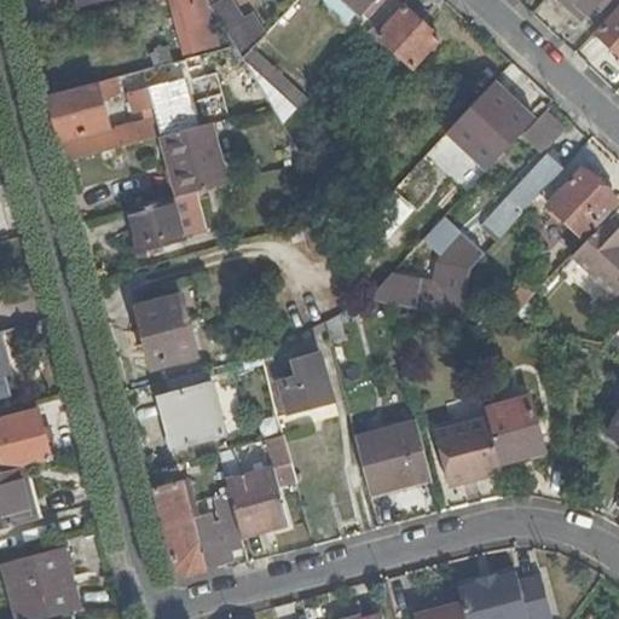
[(207,7),(210,6),(207,0),(158,0),(160,3),(169,0),(171,0),(185,55),(219,46),(213,21),(197,24),(194,10),(207,7)]
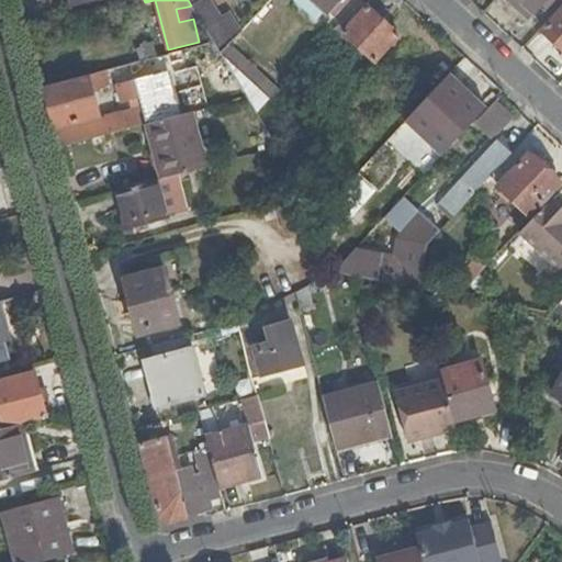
[(214,42),(221,53),(231,43),(242,30),(229,11),(221,17),(211,0),(199,0),(198,1),(191,6),(214,42)]
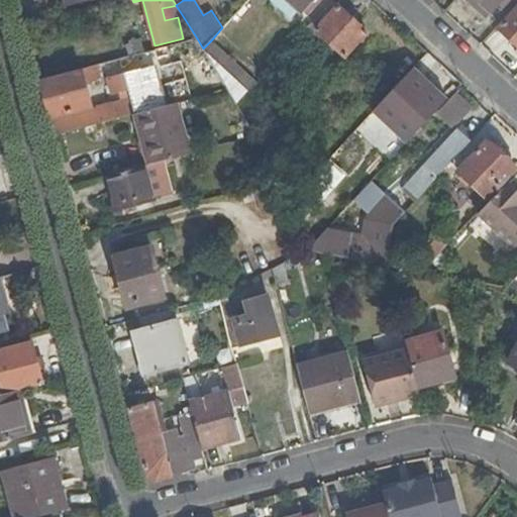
[(368,33),(332,0),(292,43),(317,68),(336,47),(346,57),(368,33)]
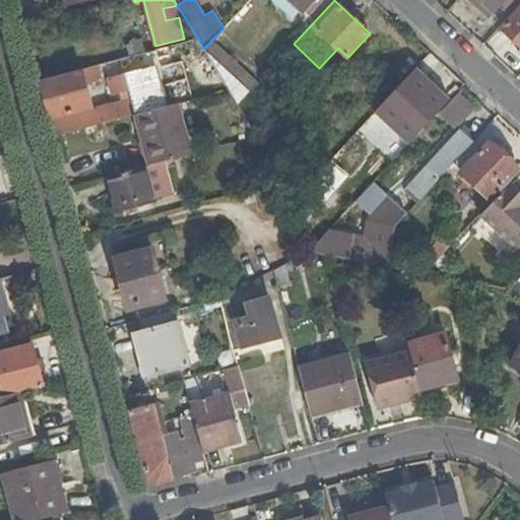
[(322,0),(298,0),(312,12),(322,0)]
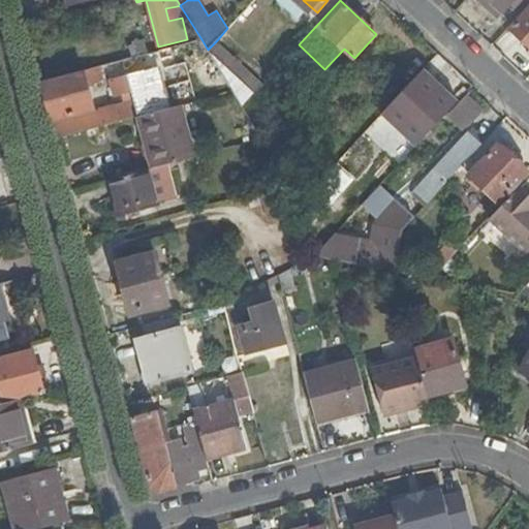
[(474,0),(495,21),(502,13),(487,0),(474,0)]
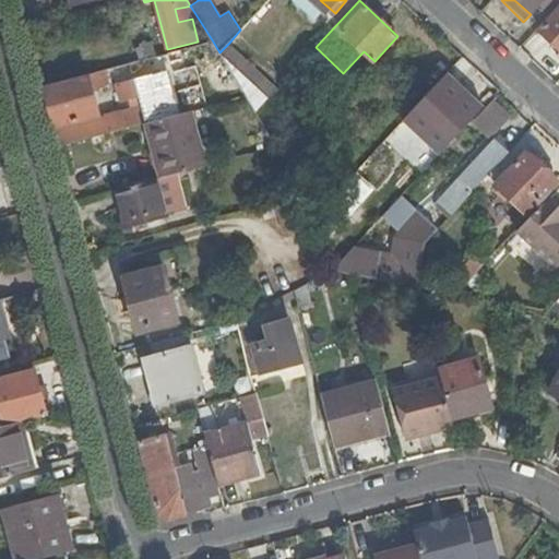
[(514,0),(531,14),(537,7),(540,11),(549,0),(514,0)]
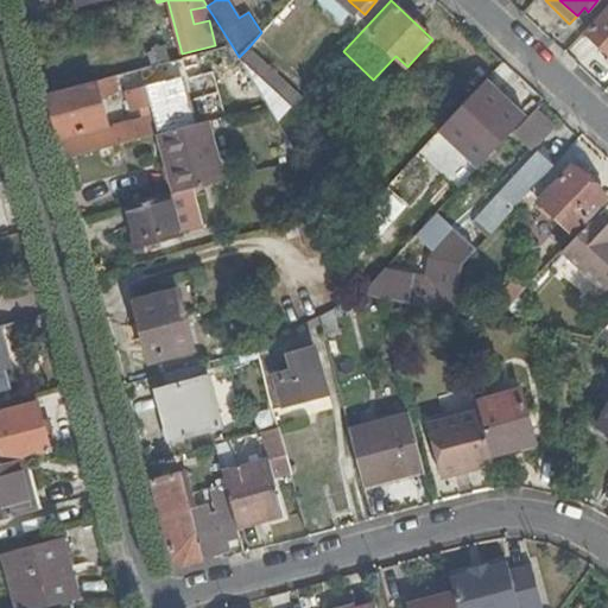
[(209,20),(203,7),(190,10),(194,24),(209,20)]
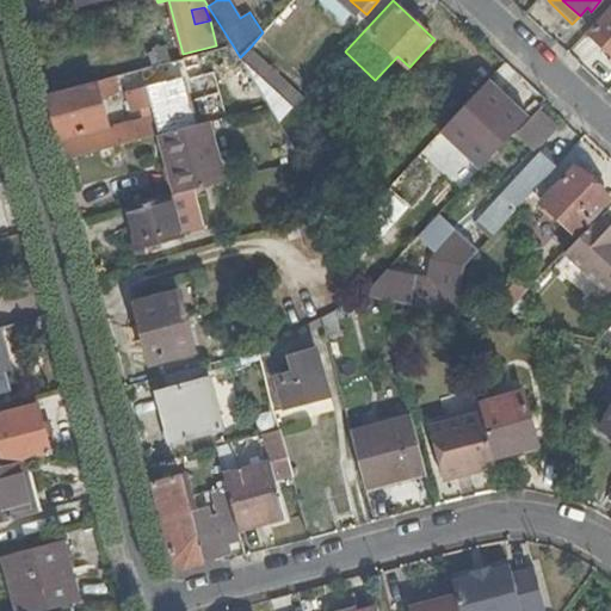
[(610,7),(593,28),(610,44),(610,7)]
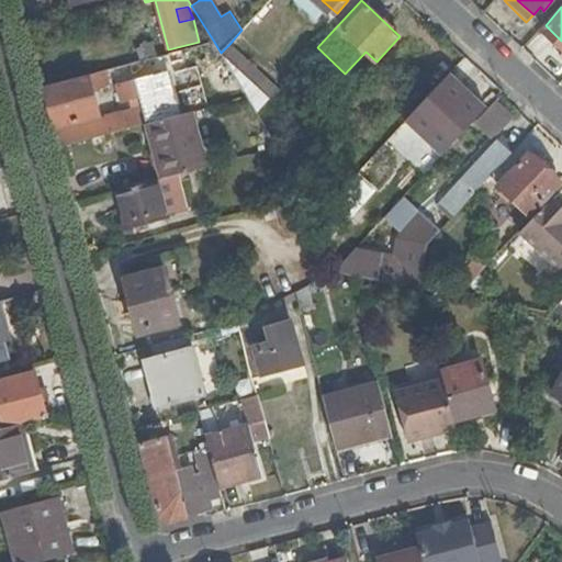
[(248,98),(257,113),(280,88),(231,43),(221,53),(248,98)]
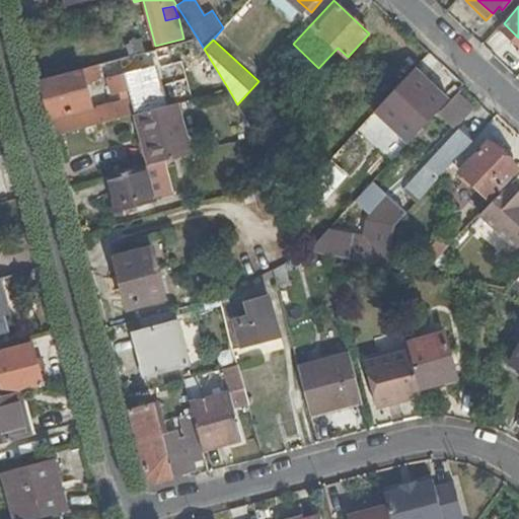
[(130,45),(133,56),(147,52),(143,41),(130,45)]
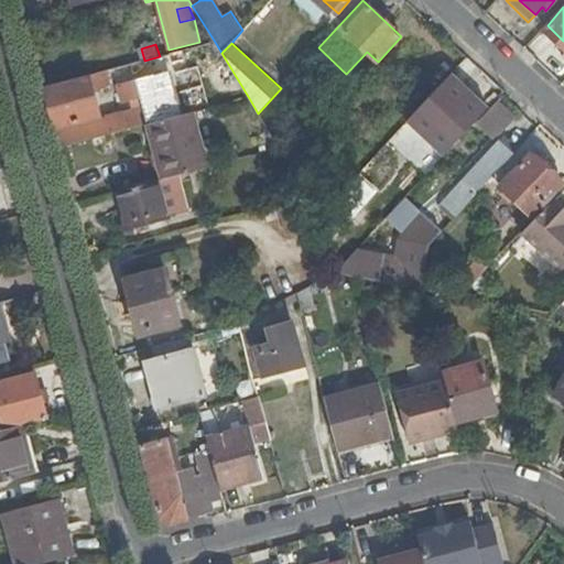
[(173,64),(171,54),(160,56),(144,61),(104,72),(106,78),(107,83),(173,64)]
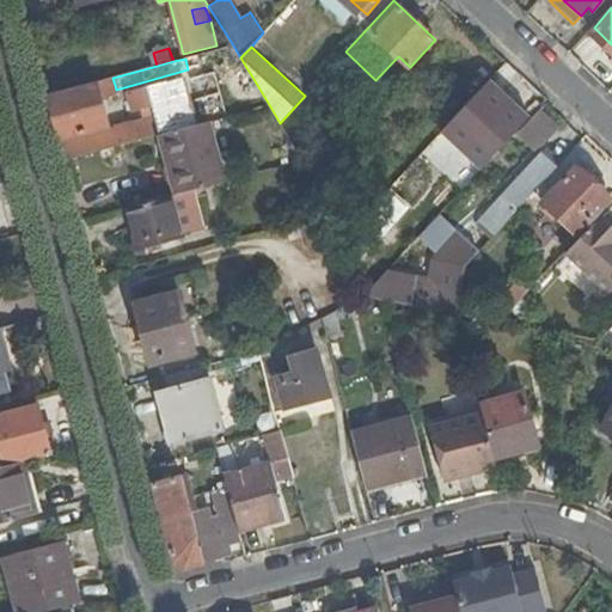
[(48,95),(60,140),(109,127),(99,89),(115,85),(112,78),(48,95)]
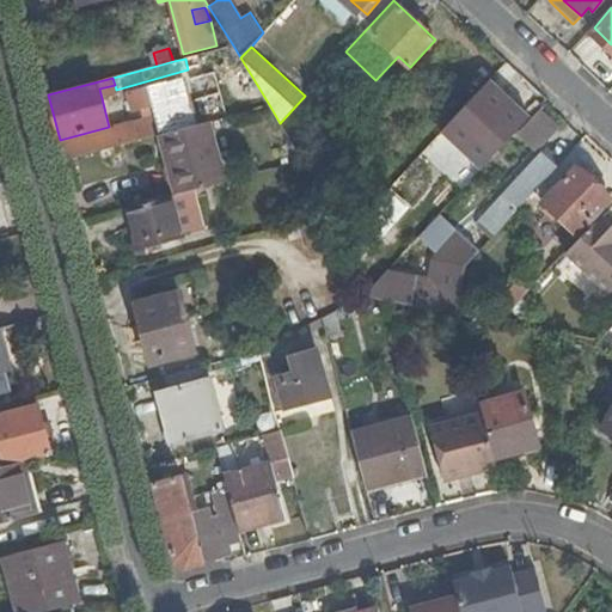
[(62,146),(67,160),(160,136),(190,128),(181,89),(167,81),(129,92),(134,112),(153,108),(155,118),(117,128),(114,132),(62,146)]
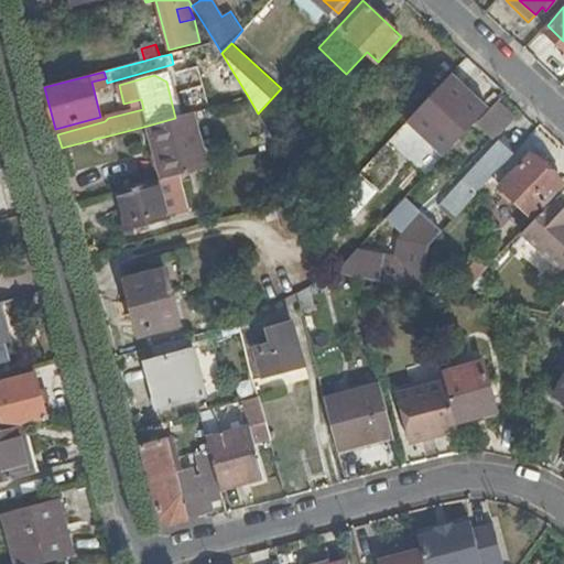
[(353,101),(367,86),(356,76),(342,91),(353,101)]
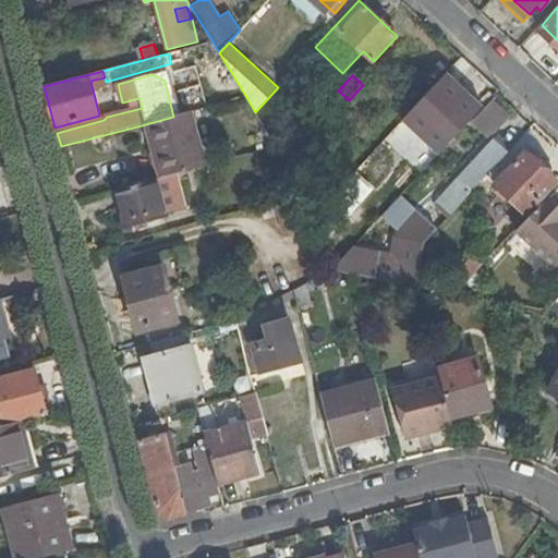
[(478,106),(455,82),(427,112),(451,135),(478,106)]
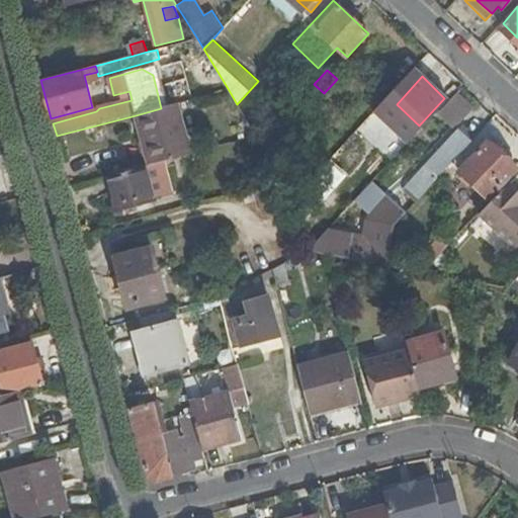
[(473,106),(461,93),(444,111),(456,123),(473,106)]
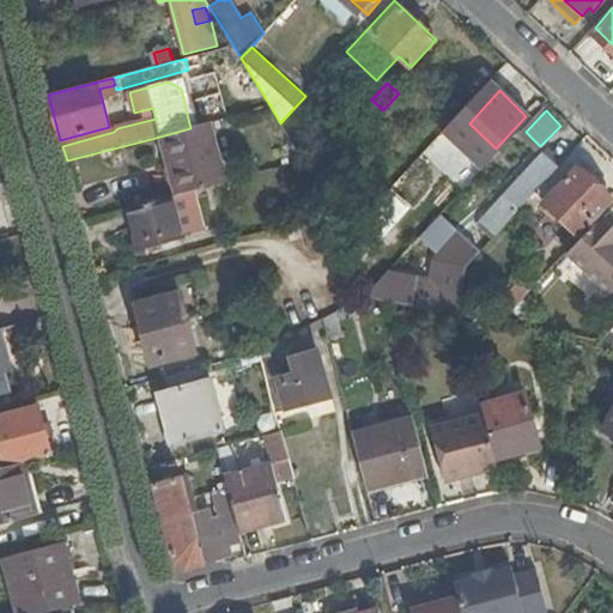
[(196,190),(224,183),(208,123),(190,128),(161,137),(177,195),(196,190)]
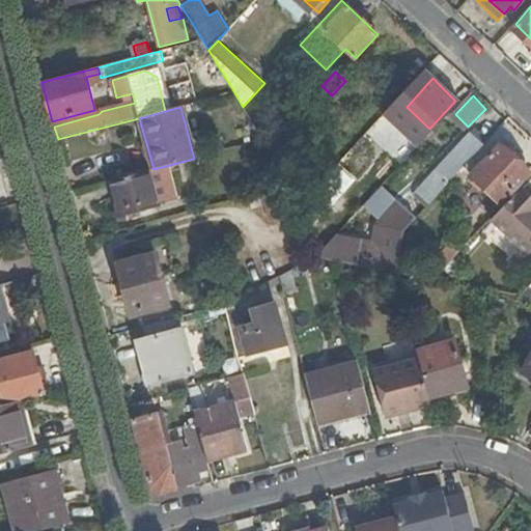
[(419,188),(434,200),(486,142),(473,130),(419,188)]
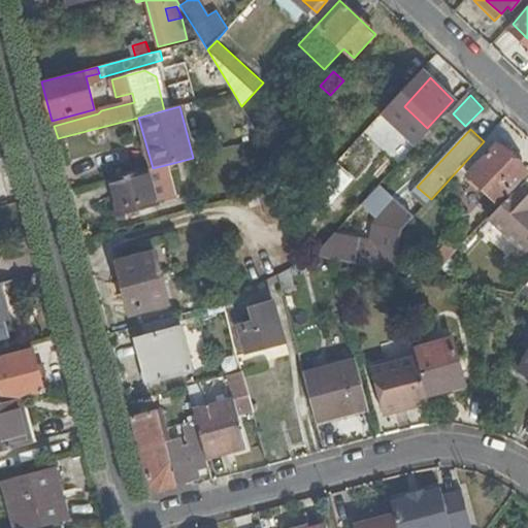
[(499,203),(527,173),(497,144),(469,174),(499,203)]
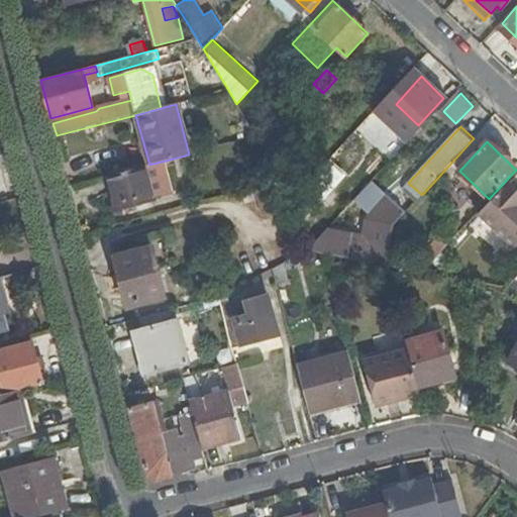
[(146,166),(156,200),(175,195),(166,161),(149,165),(146,166)]
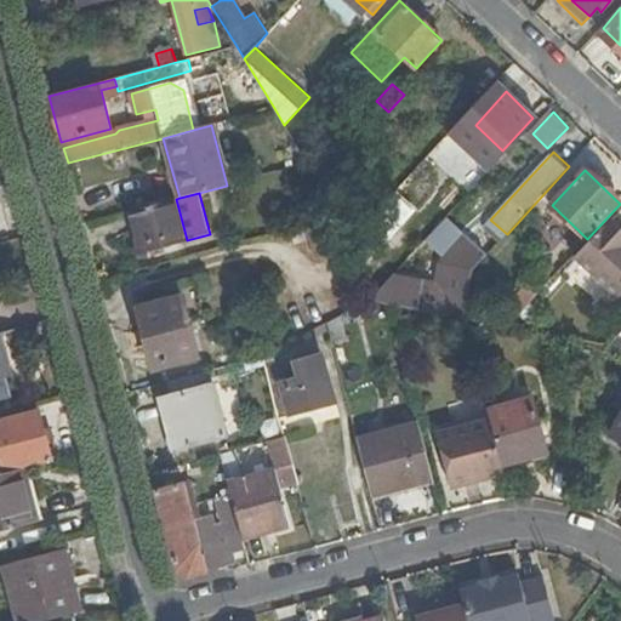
[(354,240),(362,267),(414,211),(396,194),(354,240)]
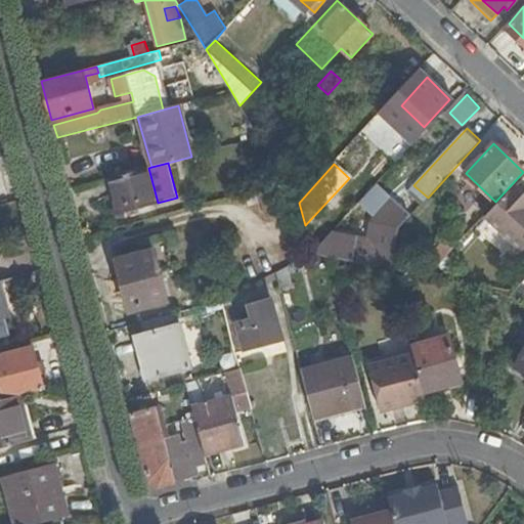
[(148,168),(111,178),(120,213),(158,203),(148,168)]
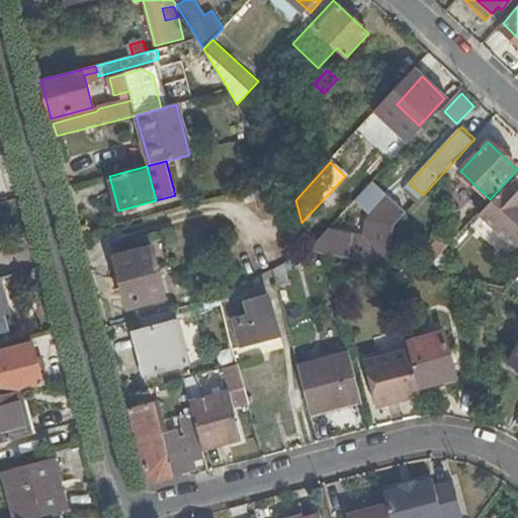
[(375,179),(356,199),(372,214),(369,218),(366,236),(329,230),(309,251),(323,254),(387,266),(396,226),(409,211),(375,179)]
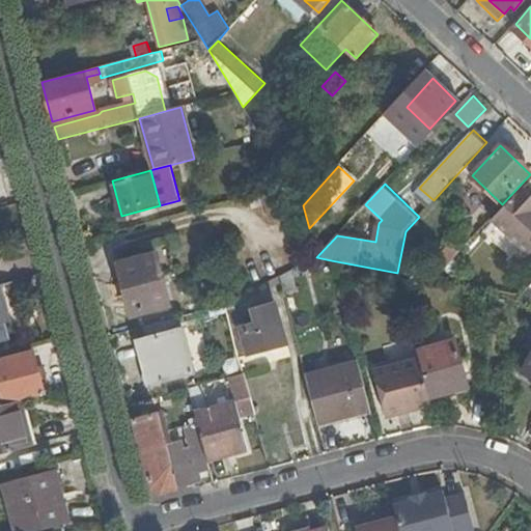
[(530,195),(522,187),(474,238),(512,273),(530,252),(530,241),(518,229),(530,214),(530,195)]
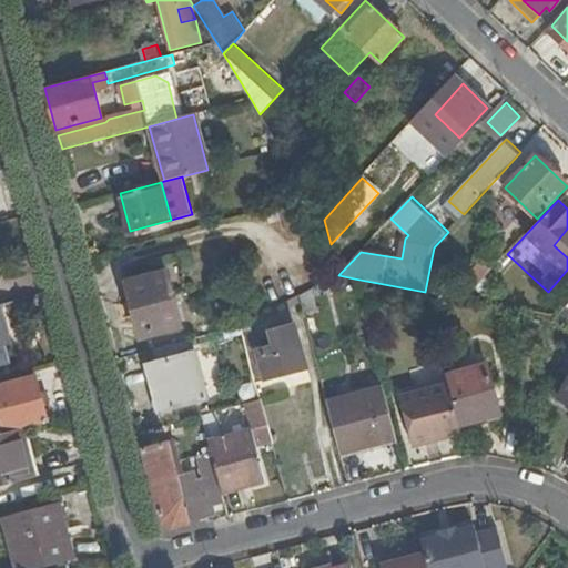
[(182,324),(168,271),(124,282),(139,335),(182,324)]
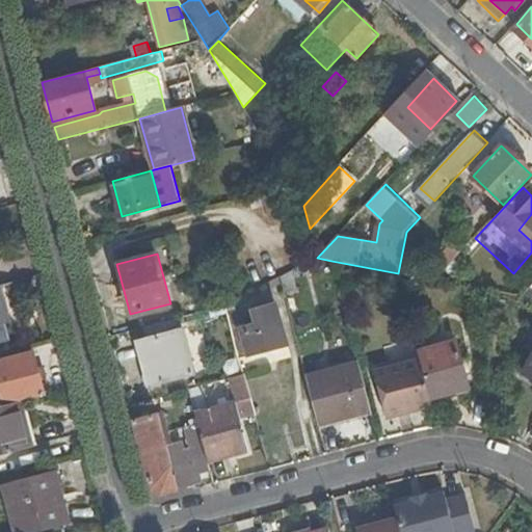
[(16,318),(7,283),(0,285),(0,291),(3,302),(0,303),(0,310),(7,309),(11,312),(14,314),(15,318),(16,318)]
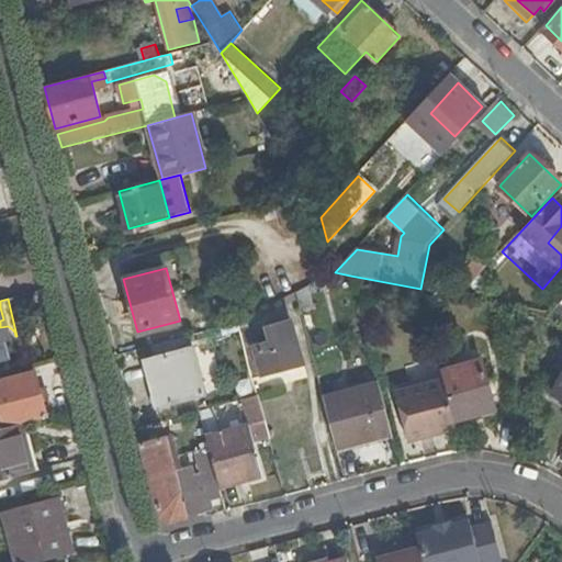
[(0,307),(0,361),(13,358),(8,340),(15,336),(14,332),(12,329),(8,326),(0,327),(0,321),(3,319),(0,307)]
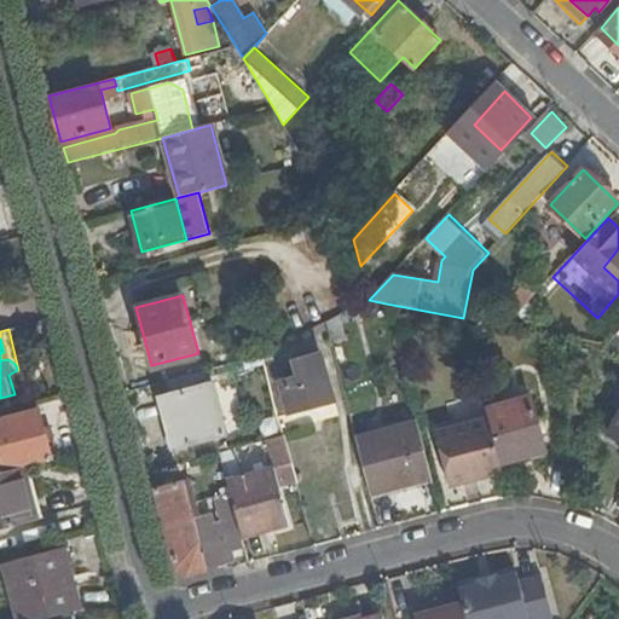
[(277,362),(275,350),(264,356),(266,364),(277,362)]
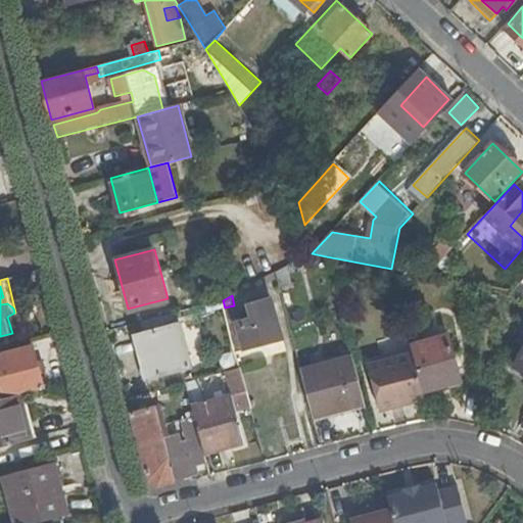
[(251,319),(230,324),(238,354),(283,342),(271,298),(247,304),(251,319)]
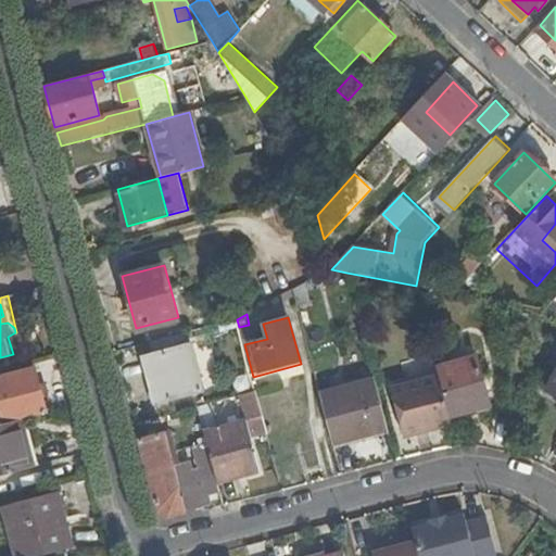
[(203,392),(190,345),(144,357),(156,405),(203,392)]
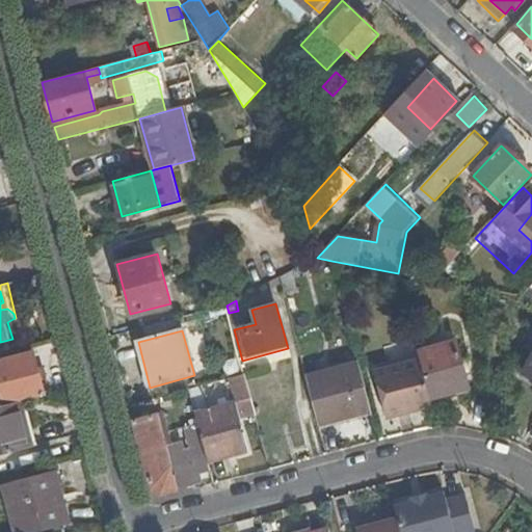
[(459,342),(419,353),(421,362),(431,402),(473,391),(459,342)]
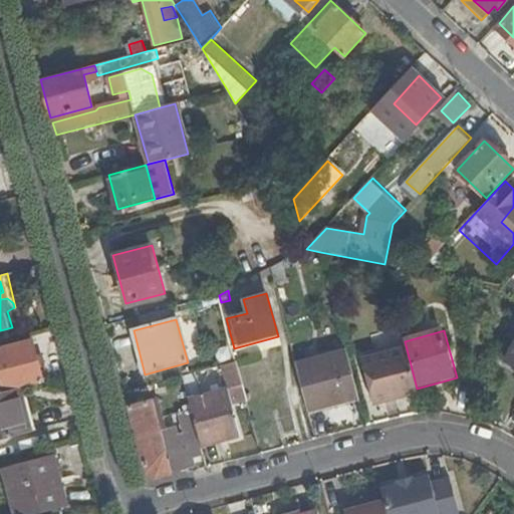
[(0,393),(18,389),(42,381),(31,340),(0,349),(0,378),(2,387),(0,387),(0,393)]
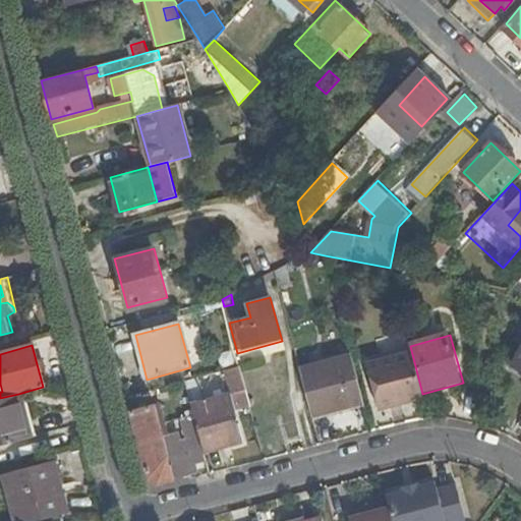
[(422,394),(412,354),(367,365),(379,410),(423,398),(422,394)]
